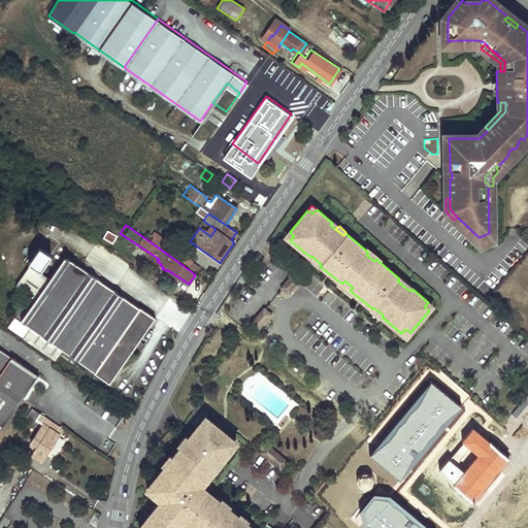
[(290,232),(286,236),(290,240),(294,236),(290,232)]
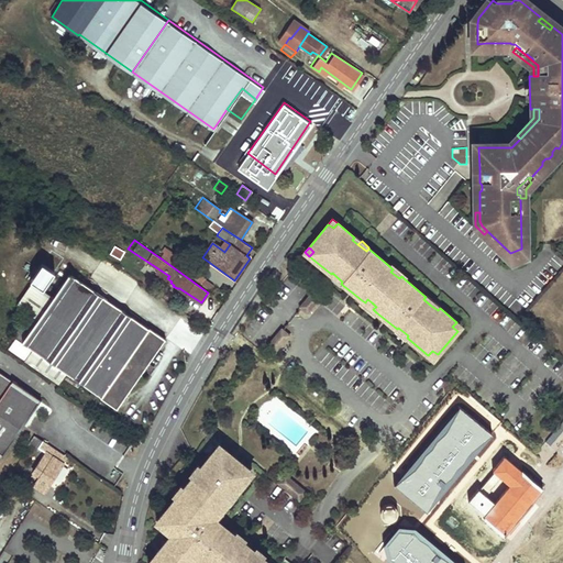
[(159,257),(208,293),(213,285),(192,271),(190,273),(181,266),(185,262),(166,249),(159,257)]
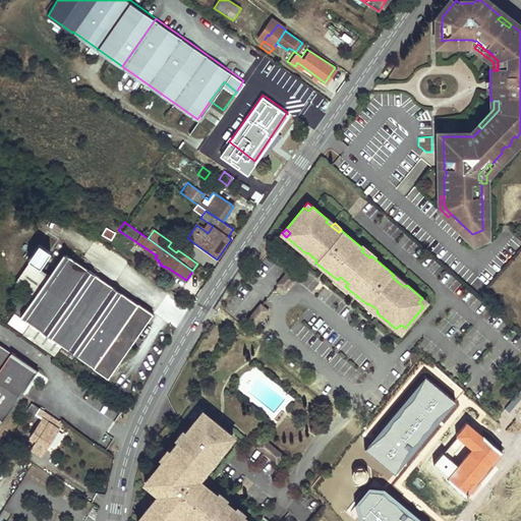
[(472,238),(485,233),(482,230),(472,234),(472,238)]
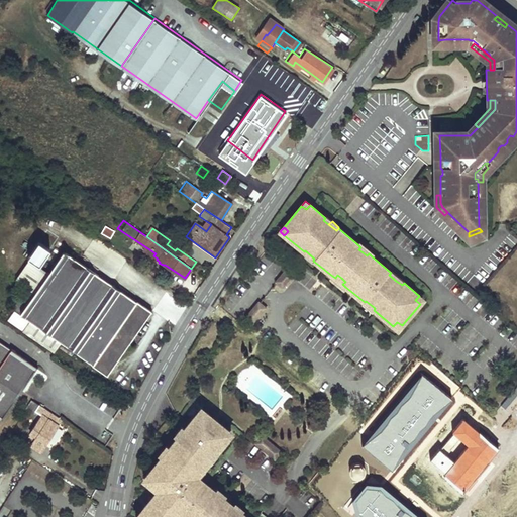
[(304,251),(304,252),(313,261),(314,259),(305,250),(304,251)]
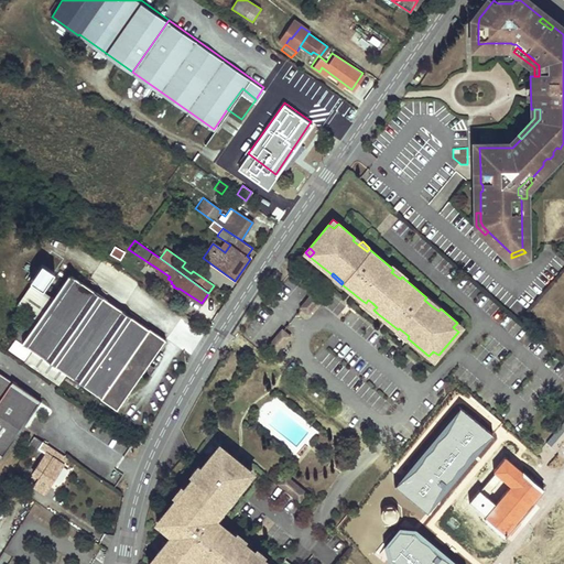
[(13,339),(118,410),(143,372),(165,339),(69,274),(53,301),(38,323),(29,316),(13,339)]
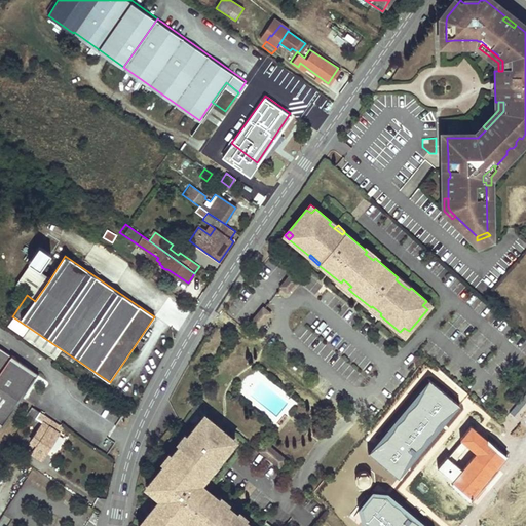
[(27,295),(35,301),(49,280),(31,268),(16,289),(27,295)]
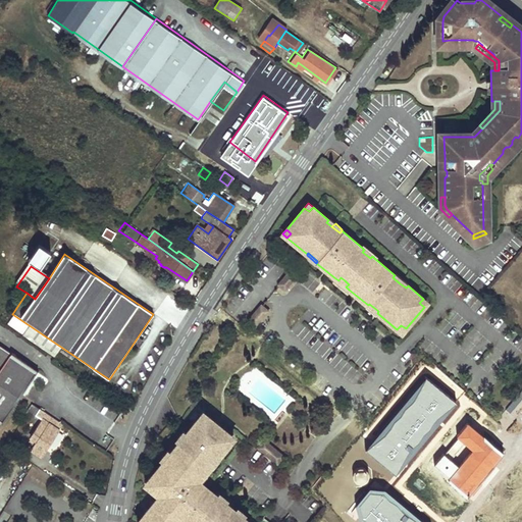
[(290,269),(277,284),(285,291),(298,276),(290,269)]
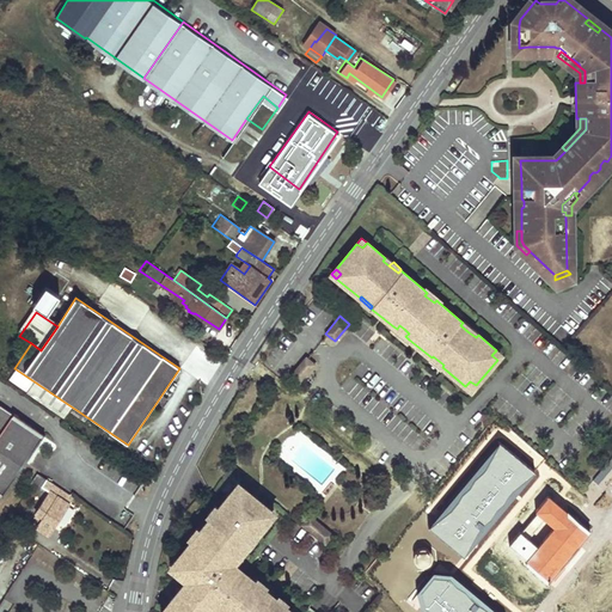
[(469,332),(472,328),(464,320),(463,323),(460,325),(469,332)]
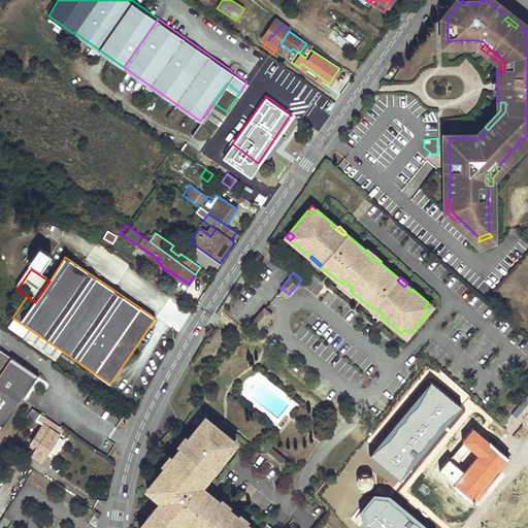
[(351,295),(353,293),(350,290),(353,288),(349,284),(344,289),(351,295)]
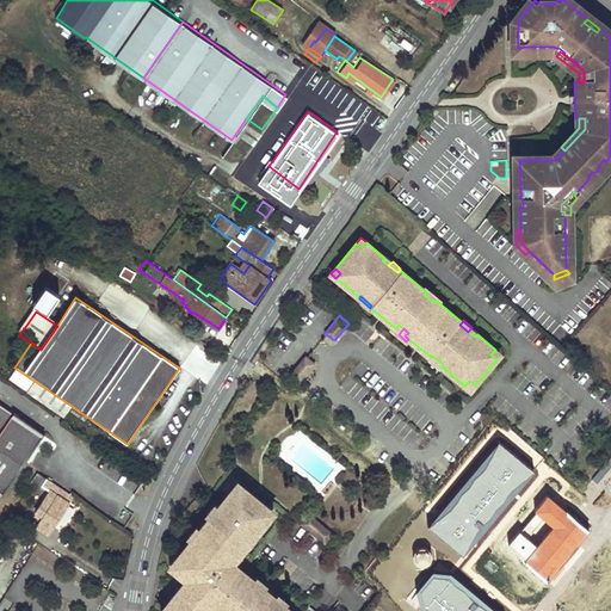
[(501,355),(495,350),(491,355),(497,359),(501,355)]
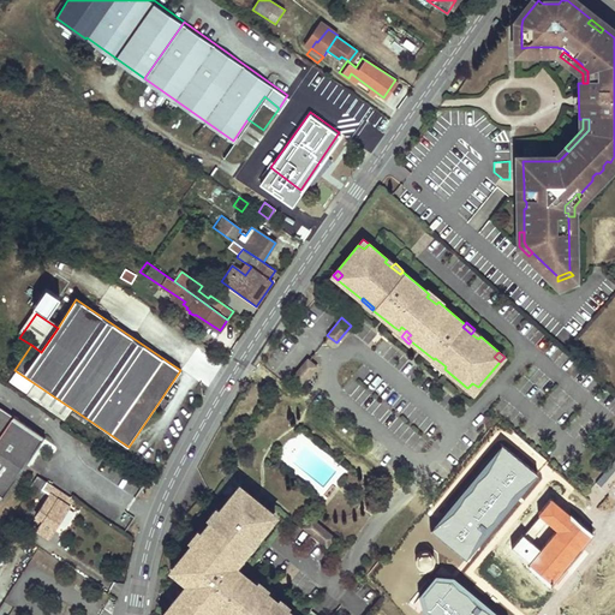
[(308,358),(293,375),(303,383),(317,365),(308,358)]
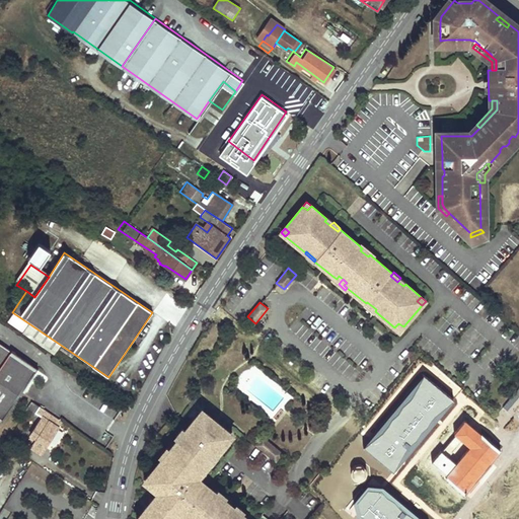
[(367,302),(366,303),(375,311),(376,309),(367,302)]
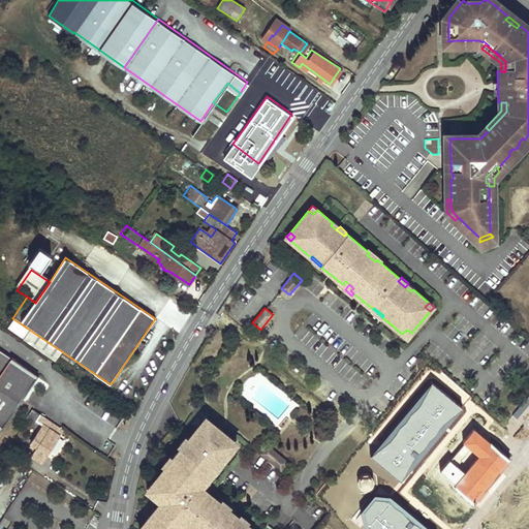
[(406,330),(402,334),(407,338),(411,333),(406,330)]
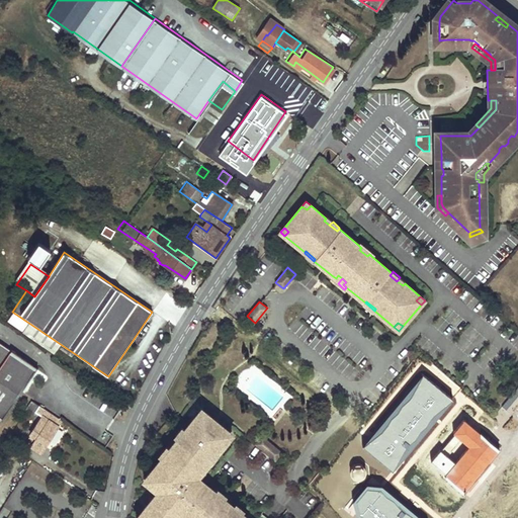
[(0,419),(3,421),(40,368),(0,339),(0,419)]
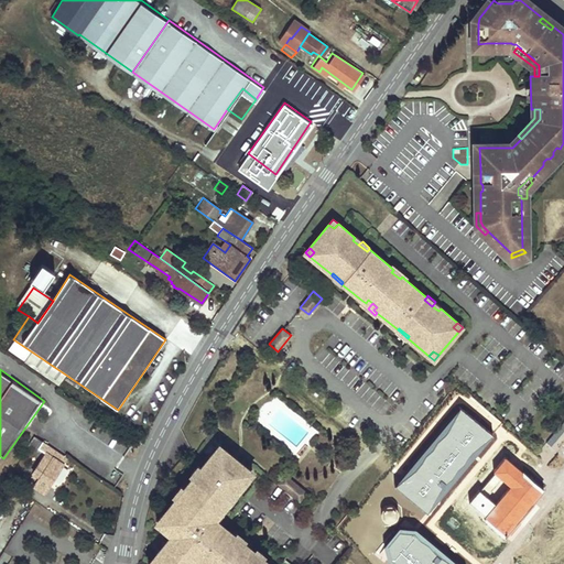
[(67,457),(35,436),(30,446),(39,452),(40,448),(47,454),(34,473),(40,477),(38,480),(33,486),(43,492),(67,457)]
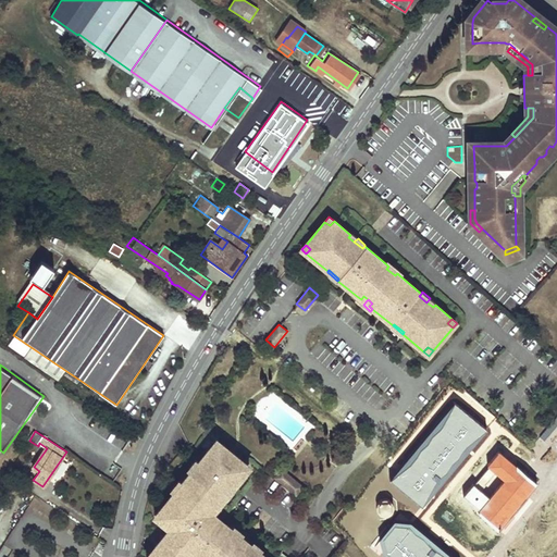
[(222,443),(217,440),(212,444),(218,448),(222,443)]
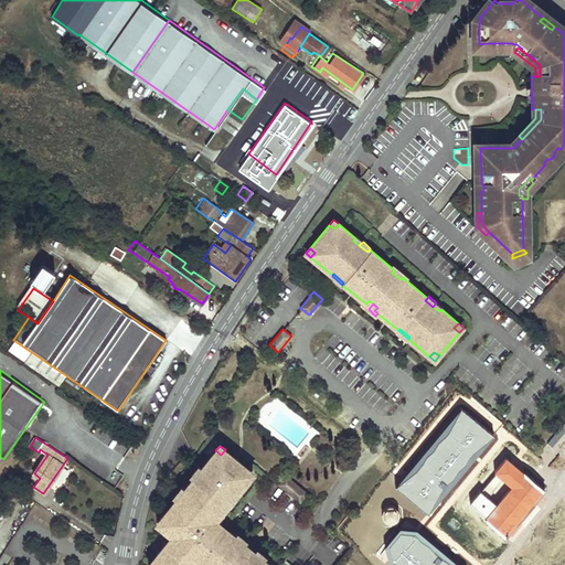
[(256,553),(243,542),(241,544),(237,541),(240,539),(223,526),(219,531),(214,528),(216,524),(212,521),(217,514),(219,515),(222,512),(232,499),(230,497),(232,493),(235,496),(249,478),(244,473),(248,469),(240,461),(237,464),(232,459),(234,457),(225,449),(221,455),(215,450),(201,468),(203,470),(201,473),(199,471),(180,494),(182,497),(180,500),(178,498),(161,516),(166,520),(160,526),(170,534),(172,531),(178,535),(172,542),(169,540),(157,554),(158,555),(153,561),(158,564),(156,564),(195,564),(198,563),(194,561),(200,554),(205,557),(203,561),(208,564),(268,564),(269,564),(262,557),(260,560),(254,555),(256,553)]
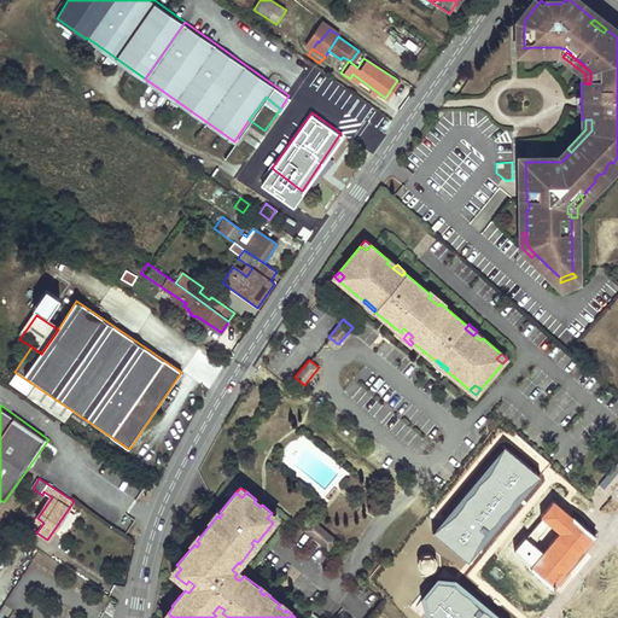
[(511,553),(552,587),(595,536),(569,513),(567,514),(549,500),(536,516),(555,531),(540,549),(524,537),(511,553)]
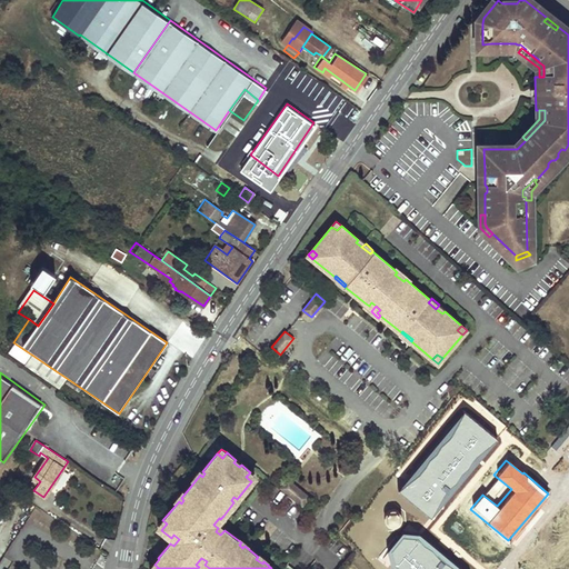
[(251,481),(256,476),(250,472),(246,477),(251,481)]
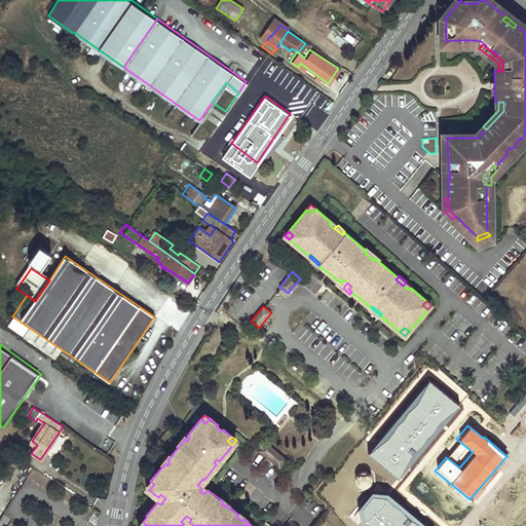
[(264,445),(259,451),(279,468),(287,459),(270,446),(267,448),(264,445)]
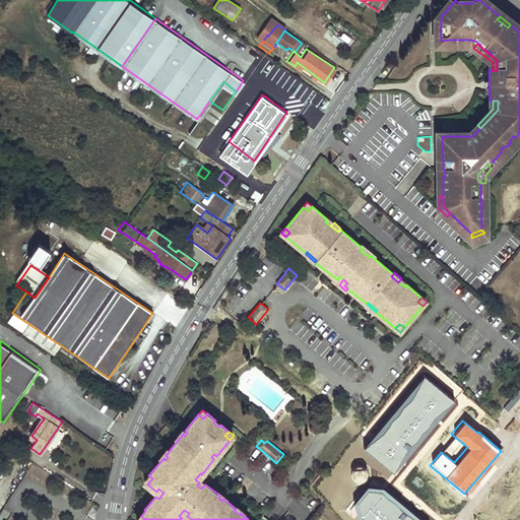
[(0,479),(0,480),(9,466),(0,460),(0,479)]
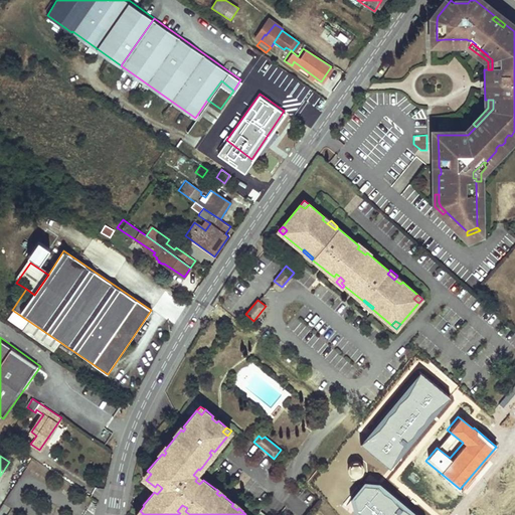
[(361,476),(363,473),(364,470),(364,467),(362,465),(360,462),(356,461),(353,462),(351,463),(348,466),(348,469),(348,472),(349,474),(352,477),(355,478),(358,477),(361,476)]
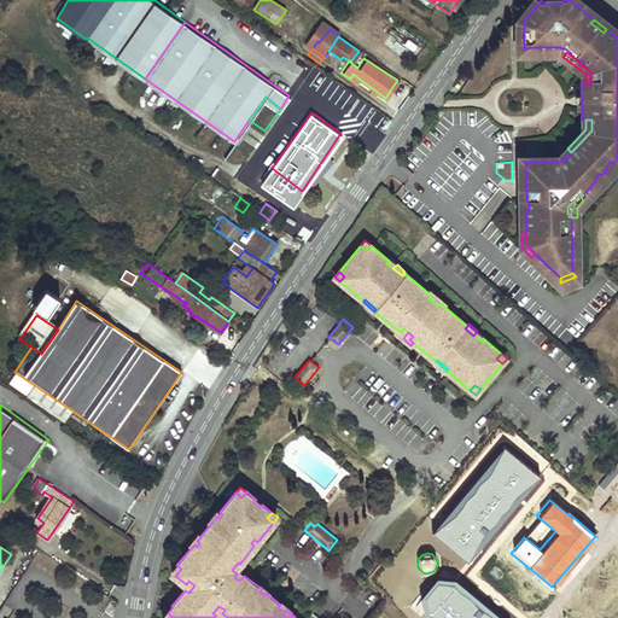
[(245,561),(243,560),(239,564),(238,563),(232,570),(237,573),(238,571),(238,570),(245,561)]
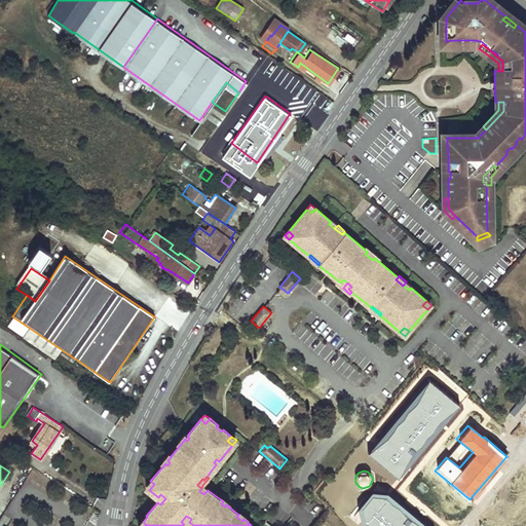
[(150,481),(146,487),(149,490),(154,484),(150,481)]
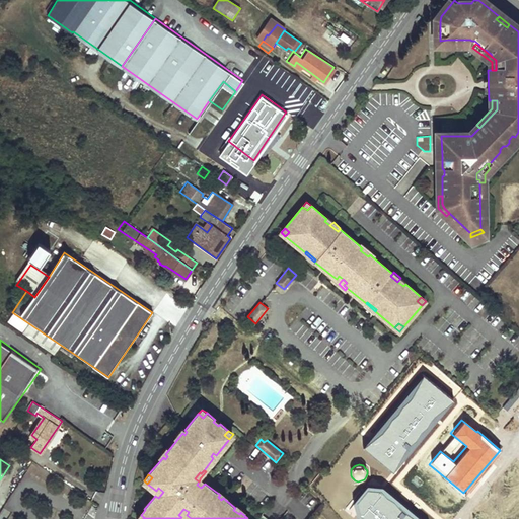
[(201,488),(205,484),(200,479),(199,482),(197,485),(201,488)]
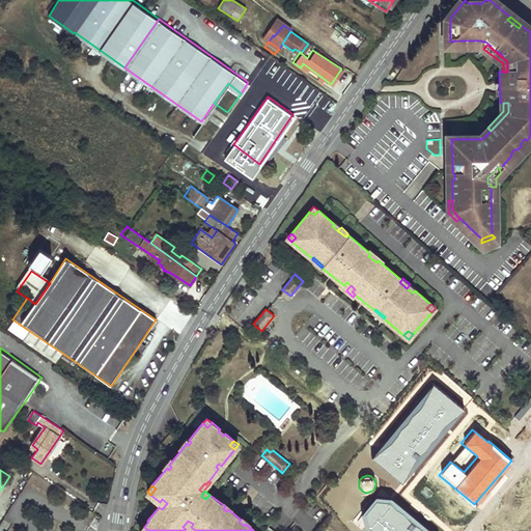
[(183,527),(186,529),(189,526),(191,527),(193,524),(188,521),(183,527)]
